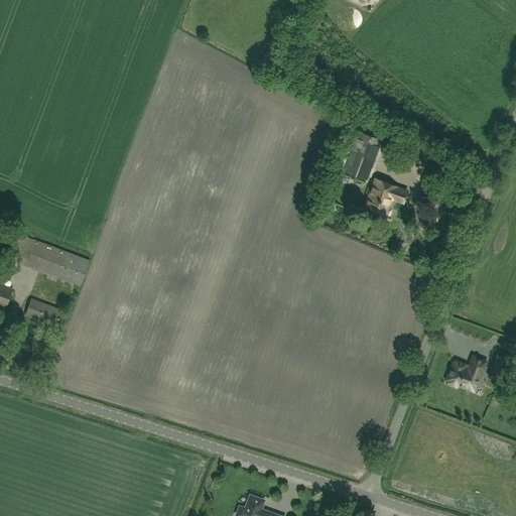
[(368,179),(384,140),(360,130),(344,169),(368,179)]
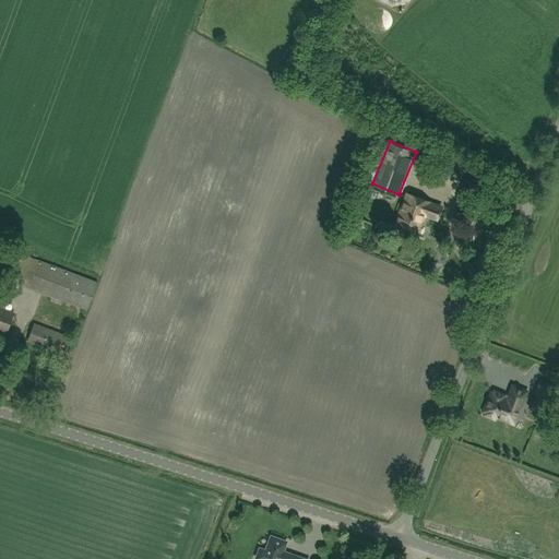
[(478,211),(484,198),(462,189),(456,202),(478,211)]
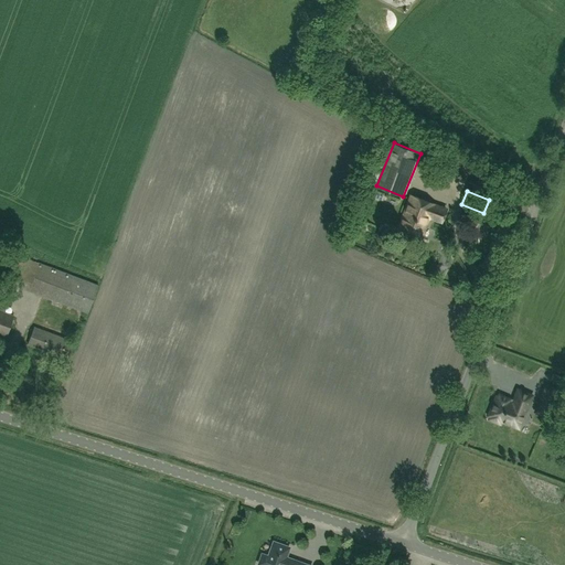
[(435,204),(412,196),(400,230),(422,238),(429,217),(443,222),(447,210),(434,205),(435,204)]
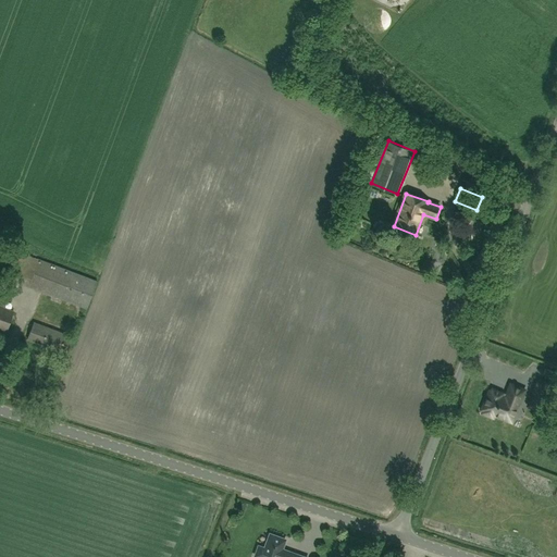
[(342,236),(349,238),(351,229),(344,227),(342,236)]
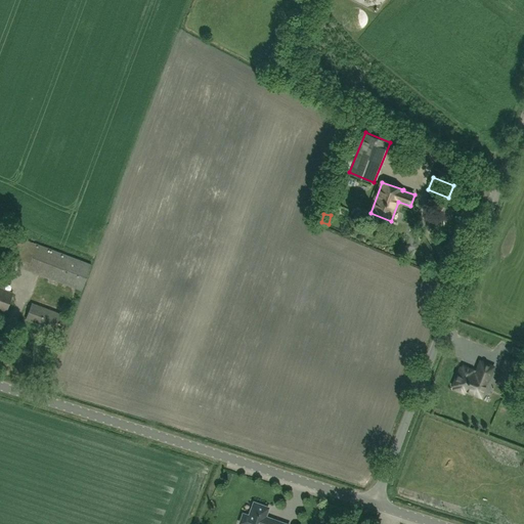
[(27,270),(82,291),(92,264),(14,234),(4,261),(28,269),(27,270)]
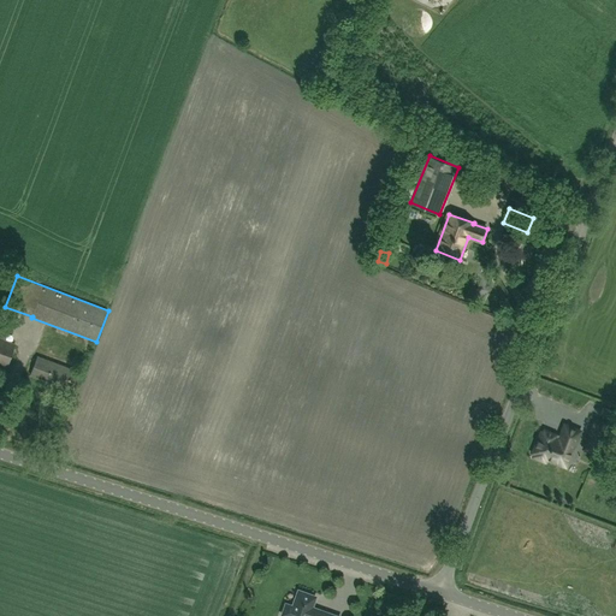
[(0,361),(1,362),(9,365),(16,344),(5,341),(9,330),(0,326),(0,361)]
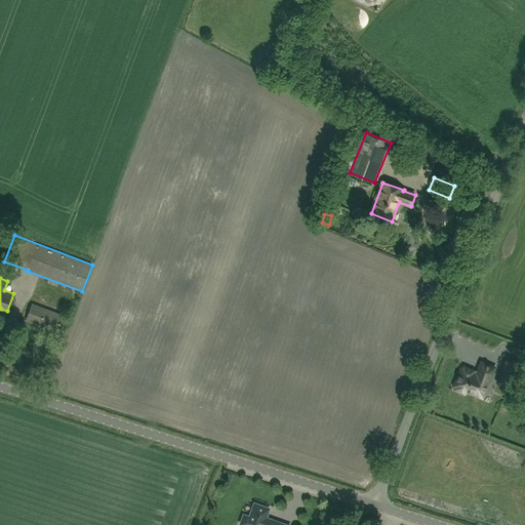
[(38,286),(36,295),(52,298),(54,289),(38,286)]
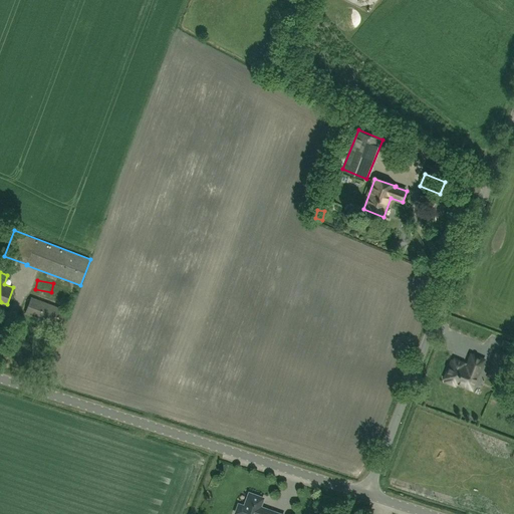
[(64,328),(70,312),(32,297),(26,313),(64,328)]
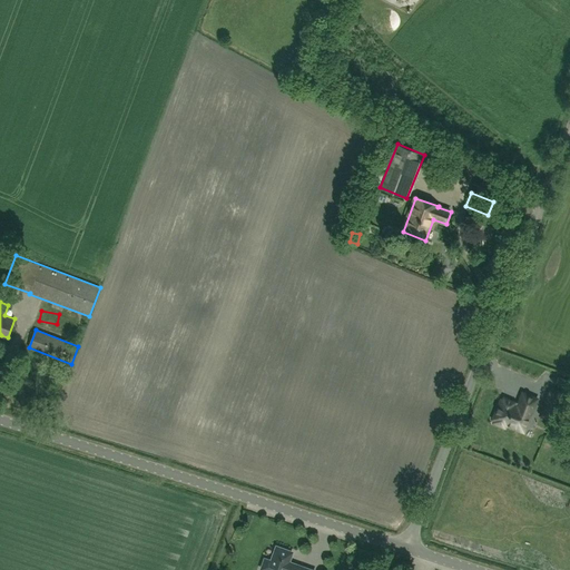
[(553,420),(563,395),(551,391),(541,415),(553,420)]
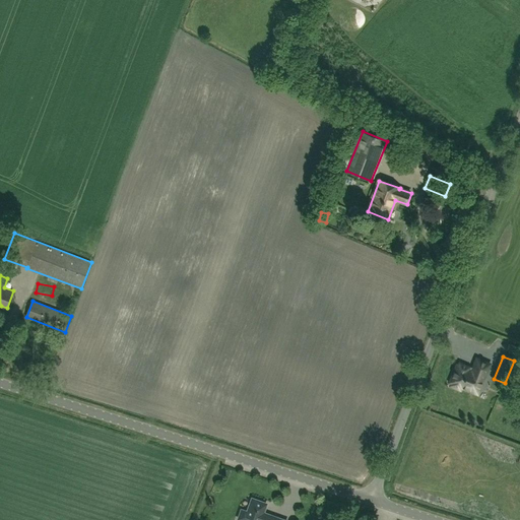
[(457,366),(450,382),(452,383),(451,385),(460,389),(461,387),(470,391),(477,394),(480,386),(481,384),(490,365),(476,360),(471,372),(470,371),(468,370),(469,368),(460,364),(459,367),(457,366)]
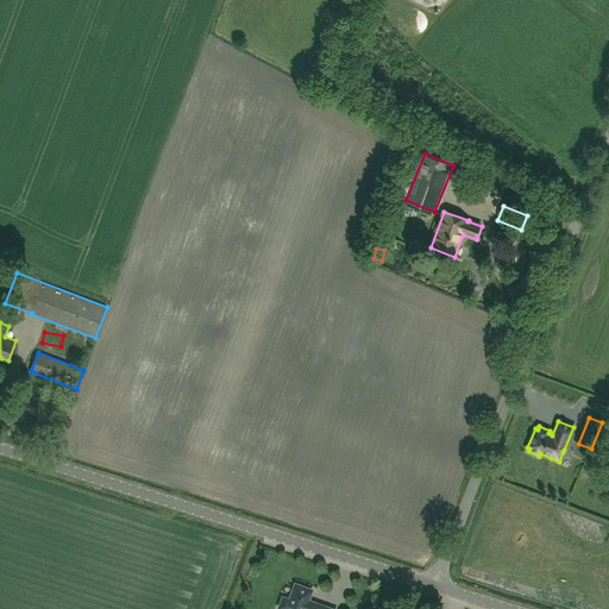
[(293,598),(292,601),(283,597),(278,608),(282,608),(331,608),(313,602),(313,604),(308,602),(311,595),(308,589),(299,585),(294,588),(292,595),(293,598)]
